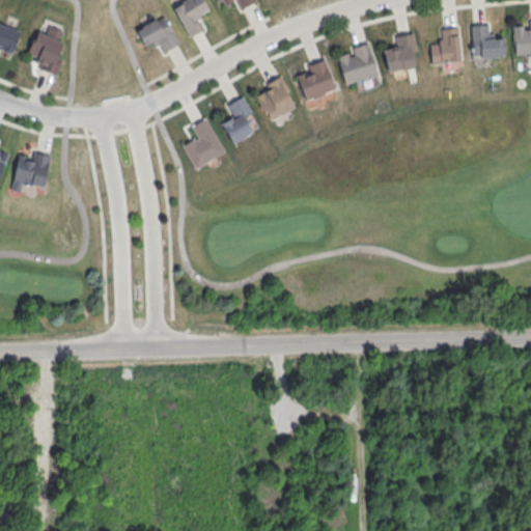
[(201,0),(183,0),(172,6),(189,35),(202,27),(198,20),(201,18),(198,15),(207,9),(201,0)]
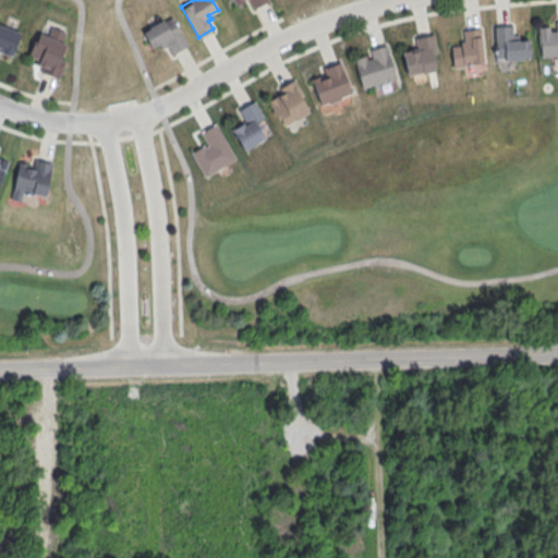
[(229,0),(232,5),(242,0),(247,0),(253,9),(268,0),(229,0)]
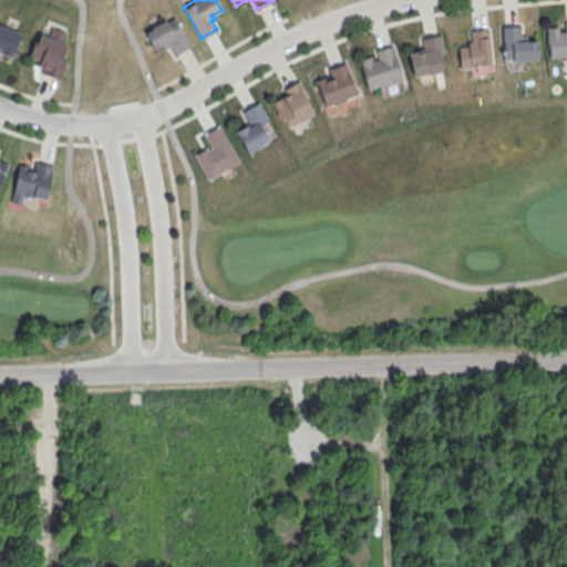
[(174,16),(191,45),(174,54),(169,47),(164,50),(161,44),(154,48),(145,31),(174,16)]
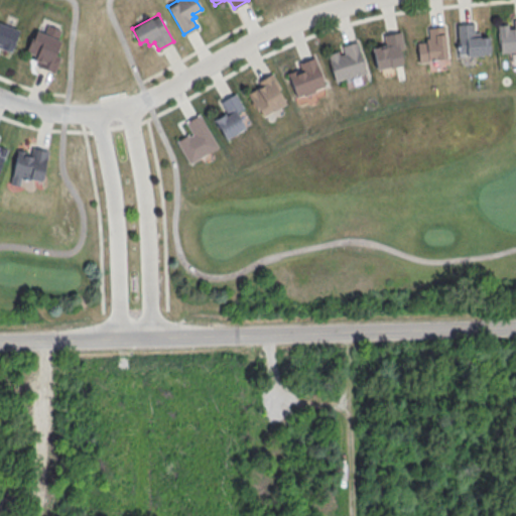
[(499,52),(515,50),(515,19),(497,21),(499,52)]
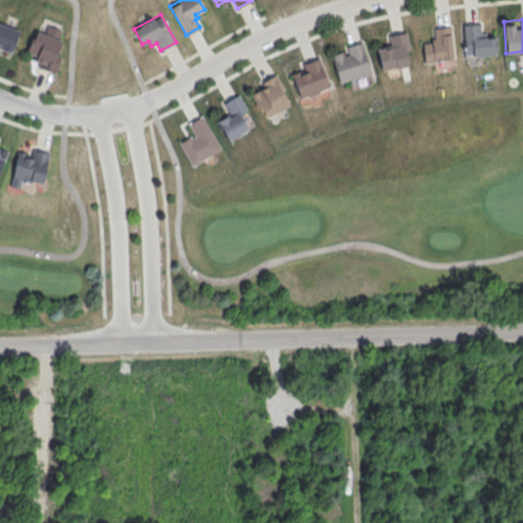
[(0,22),(18,30),(9,52),(0,49),(0,22)]
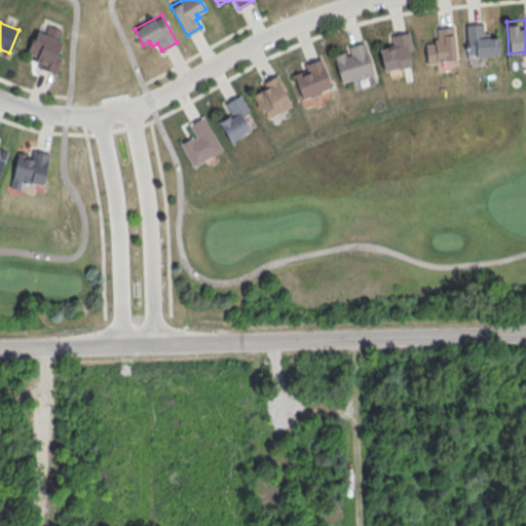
[(466,57),(498,54),(496,24),(465,25),(466,57)]
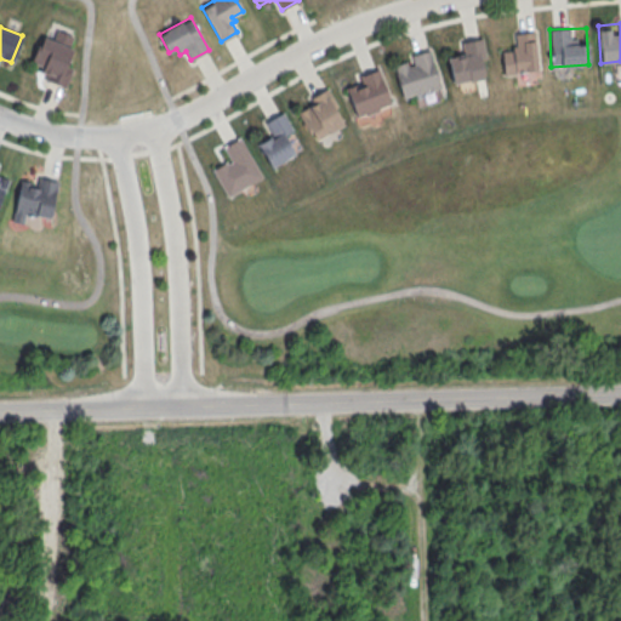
[(533,30),(537,70),(505,75),(500,34),(533,30)]
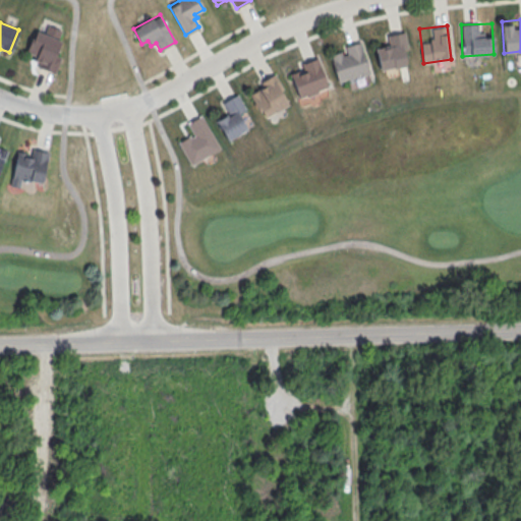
[(36,31),(61,40),(49,70),(23,60),(36,31)]
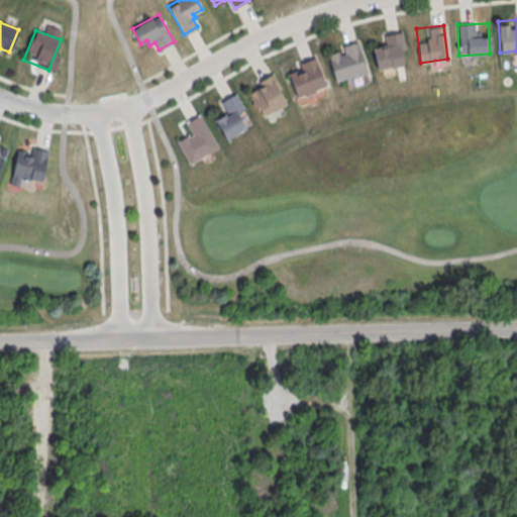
[(376,70),(407,63),(401,32),(369,39),(376,70)]
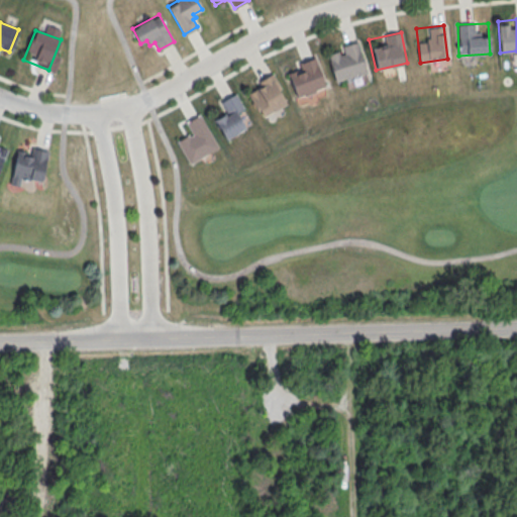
[(356,41),(367,74),(335,82),(326,49),(356,41)]
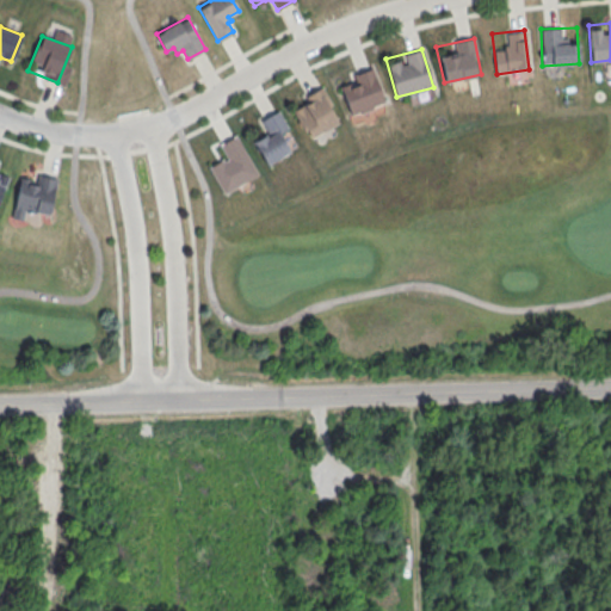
[(371,67),(384,100),(349,115),(335,81),(371,67)]
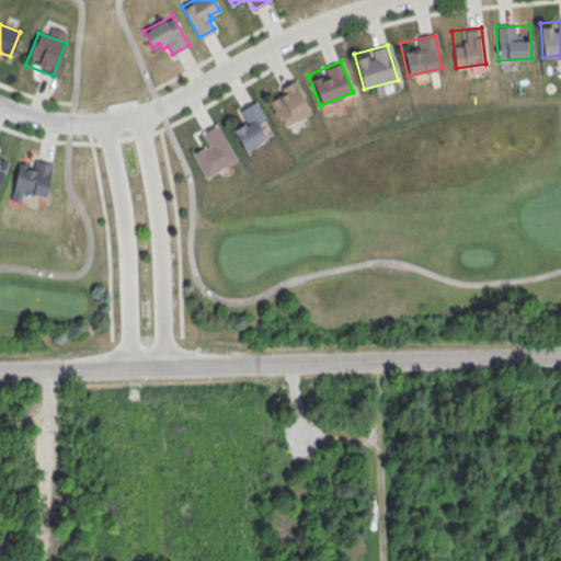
[(293,82),(310,112),(286,126),(268,95),(293,82)]
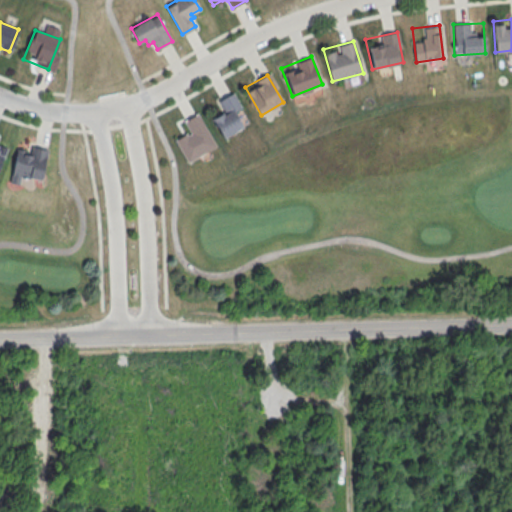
[(223,138),(249,122),(233,92),(206,108),(223,138)]
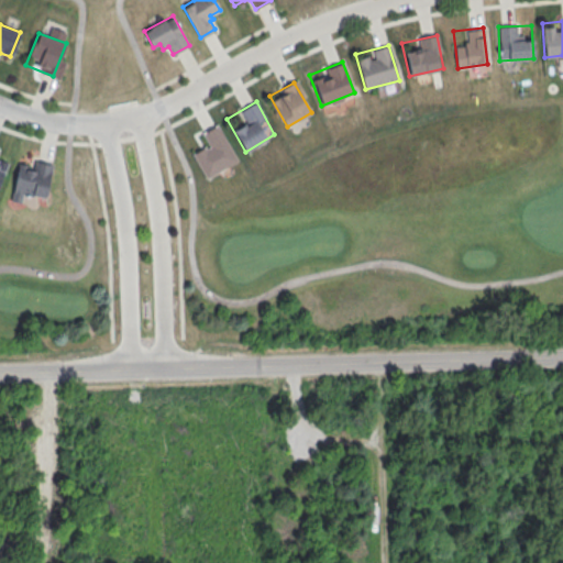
[(238,161),(206,179),(191,153),(209,145),(202,133),(218,123),(238,161)]
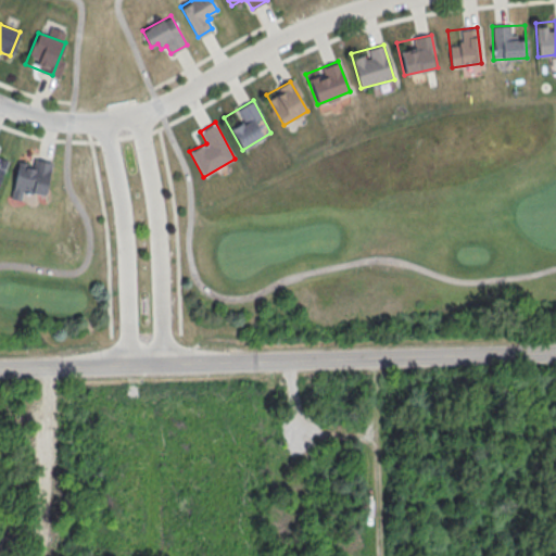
[(19,162),(11,198),(21,200),(22,192),(45,197),(52,162),(35,159),(33,165),(19,162)]
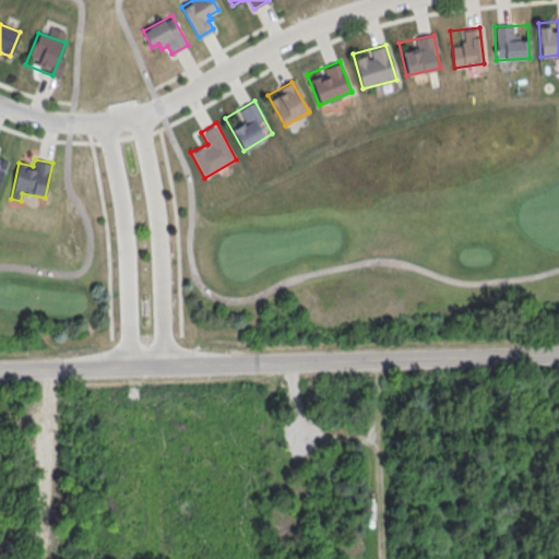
All buildings are outlined.
